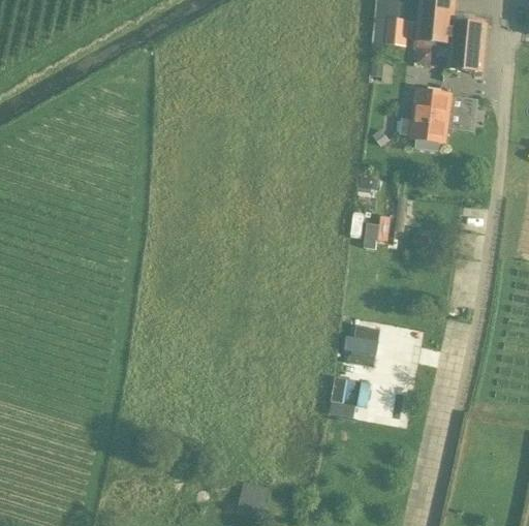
[(488,23),(454,20),(456,0),(418,0),(416,20),(414,39),(414,40),(448,43),(445,68),(483,72),(488,23)]
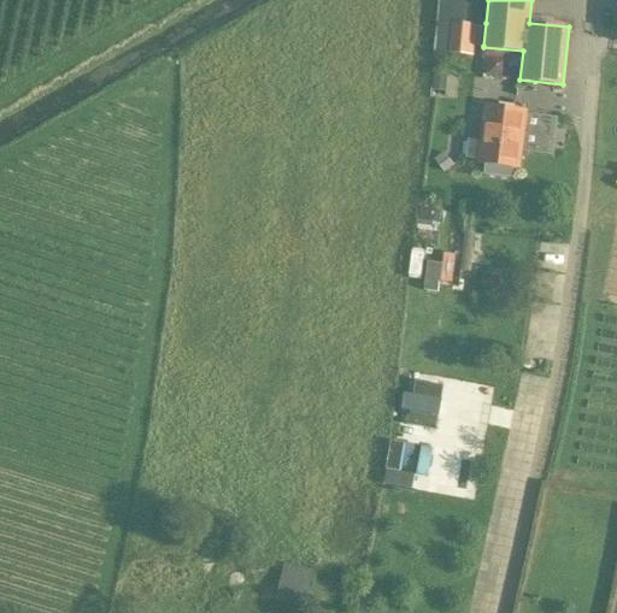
[(474,45),(476,22),(453,19),(450,48),(472,51),(474,45)]
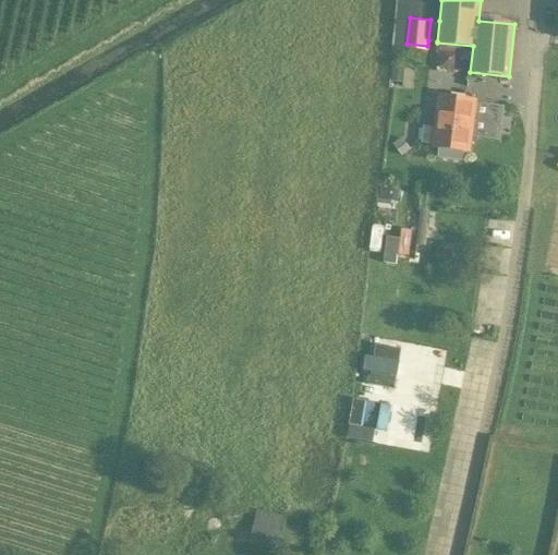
[(437,41),(439,21),(431,20),(428,40),(437,41)]
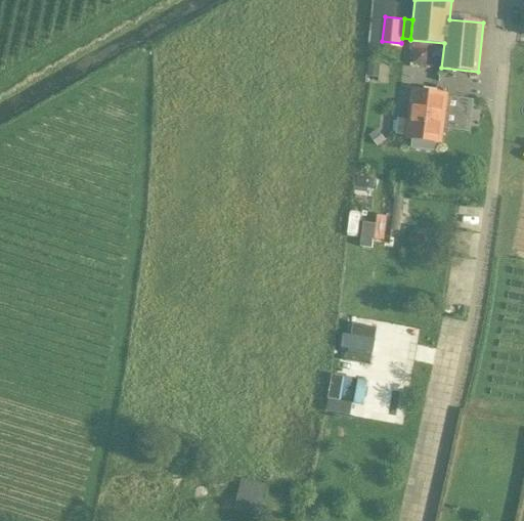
[(379,61),(368,61),(367,74),(378,75),(378,72),(379,62),(379,61)]
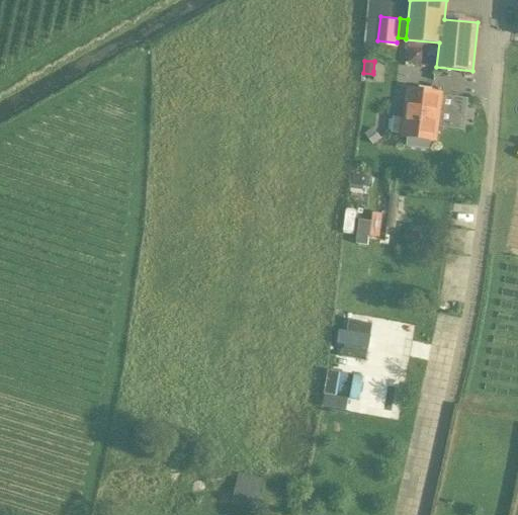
[(381,63),(374,62),(373,71),(373,74),(373,78),(383,79),(384,66),(381,63)]
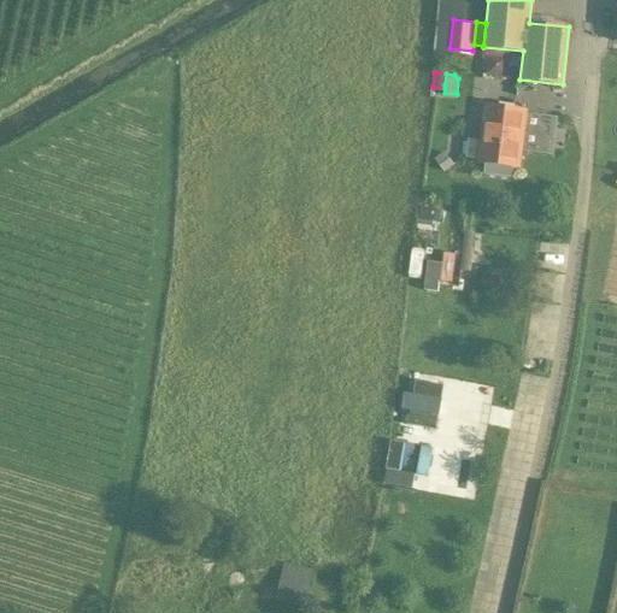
[(477,159),(485,160),(483,171),(511,174),(512,164),(519,165),(527,108),(485,104),(477,159)]
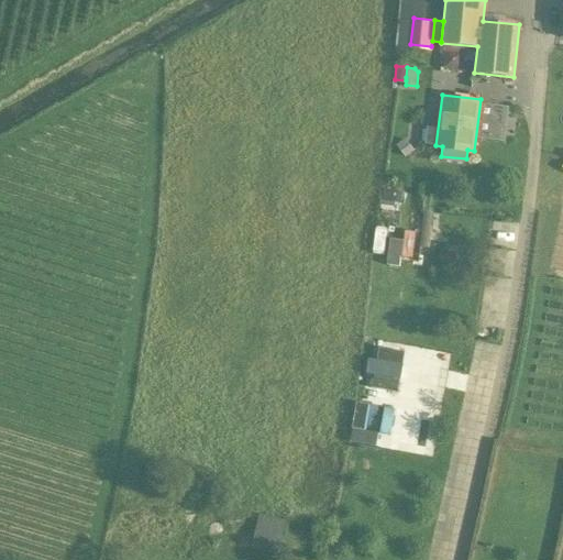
[(407,136),(398,144),(406,153),(415,146),(407,136)]
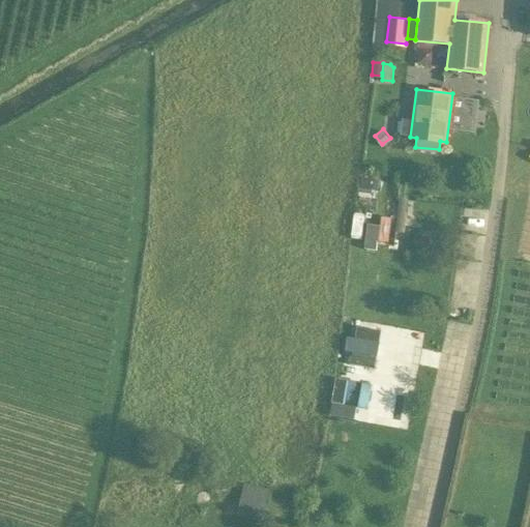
[(381,178),(360,176),(358,195),(374,197),(375,188),(380,188),(381,178)]
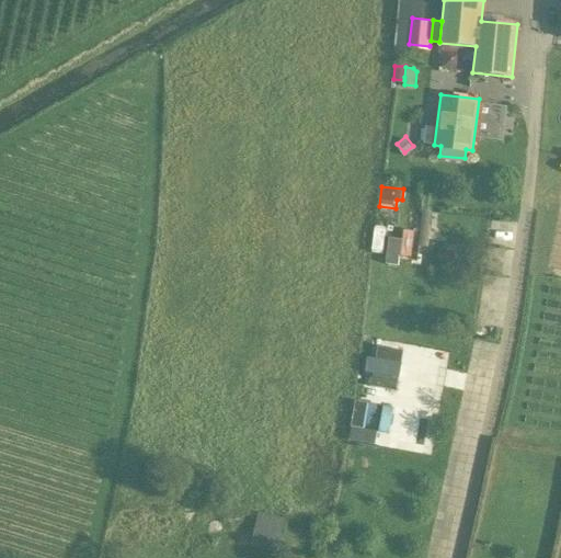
[(386,262),(398,263),(402,237),(389,235),(386,262)]
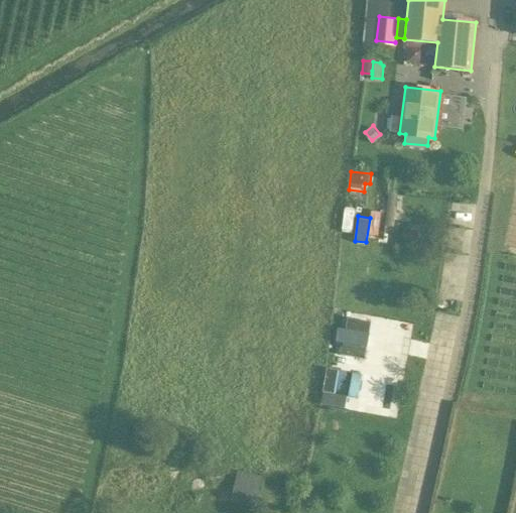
[(419,234),(409,225),(402,232),(412,241),(419,234)]
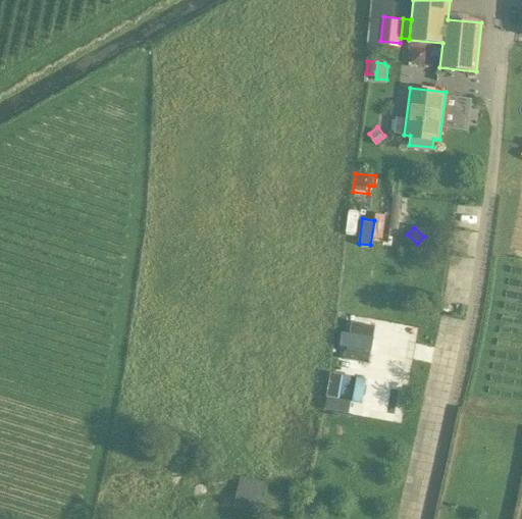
[(239,472),(233,502),(260,507),(265,477),(239,472)]
